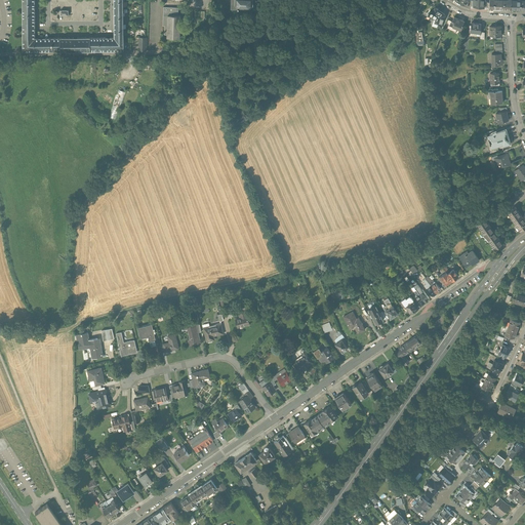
[(123,37),(115,37),(112,37),(76,38),(54,38),(35,38),(34,0),(22,0),(23,51),(124,51),(123,37)]
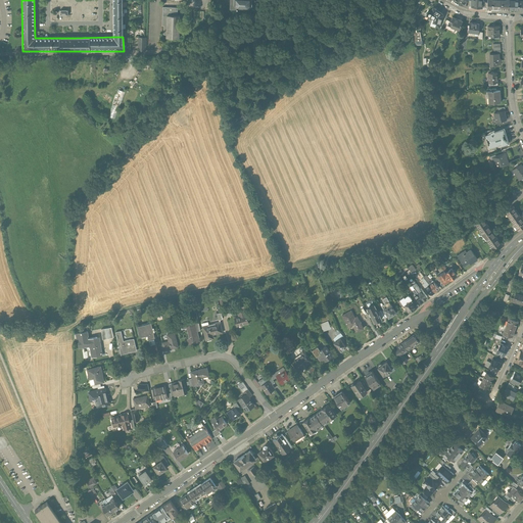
[(418,0),(416,5),(414,10),(424,14),(429,5),(426,3),(418,0)]
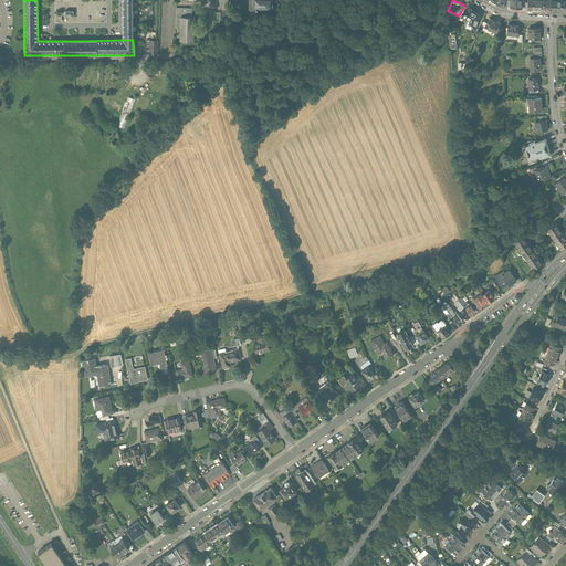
[(551,0),(541,0),(541,9),(551,10),(551,0)]
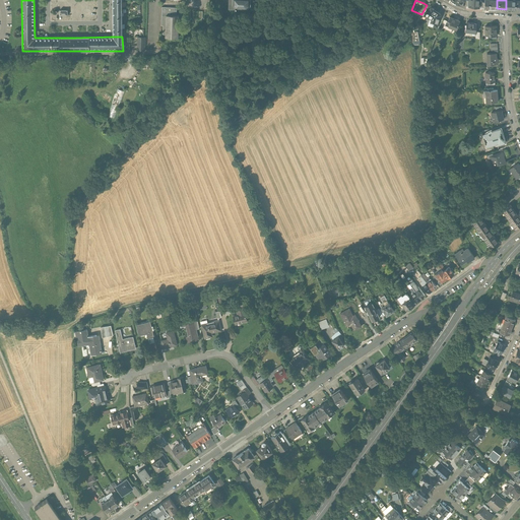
[(506,0),(506,9),(516,9),(516,0),(509,0),(506,0)]
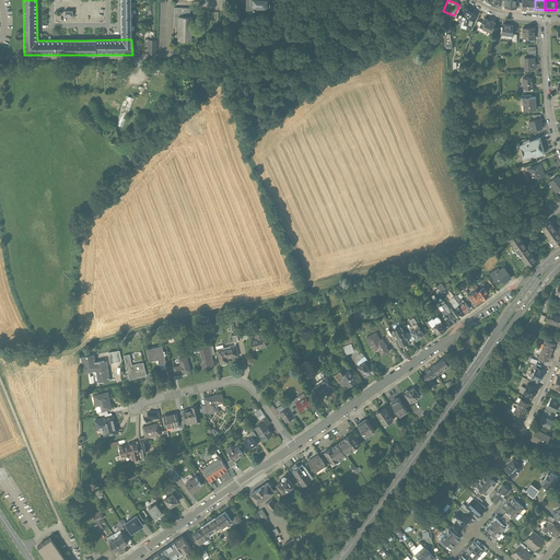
[(174,8),(174,27),(176,27),(176,33),(175,33),(175,34),(176,34),(175,37),(178,37),(178,39),(191,41),(193,16),(190,16),(190,8),(174,8)]
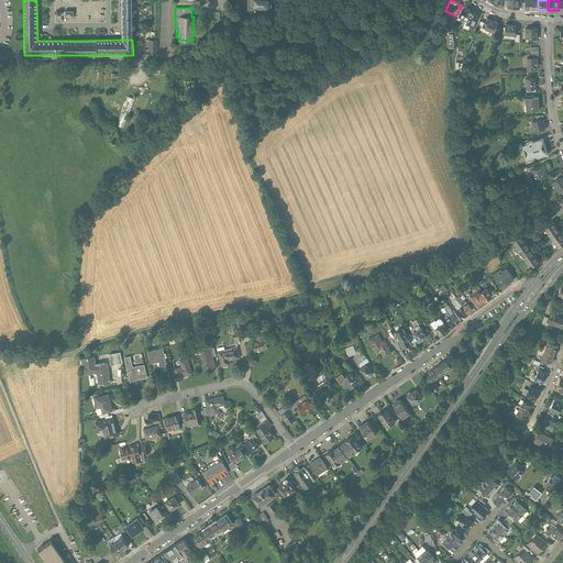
[(123,31),(132,31),(132,9),(122,9),(123,31)]
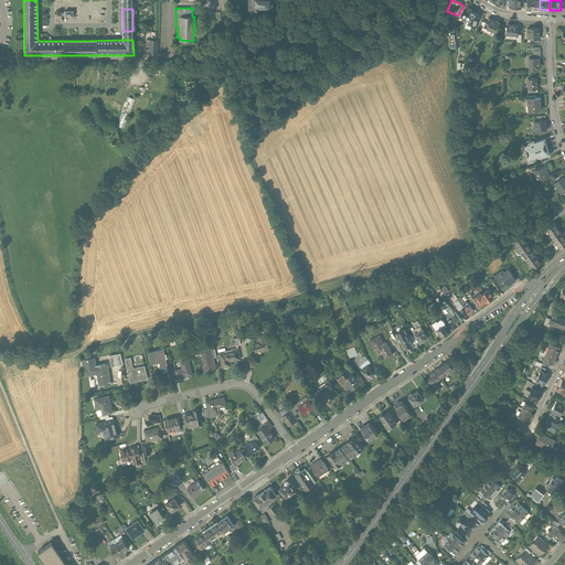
[(462,21),(465,21),(467,21),(469,23),(467,29),(475,31),(479,17),(468,10),(465,13),(464,13),(462,14),(461,14),(460,17),(459,18),(459,20),(460,20),(461,21),(462,21)]
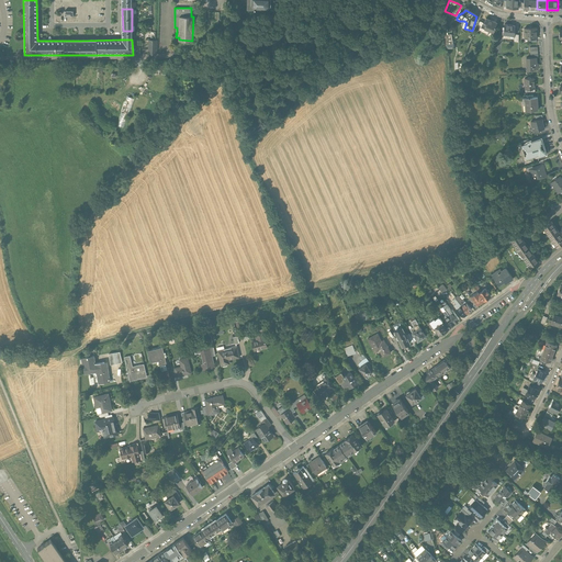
[(486,26),(484,31),(493,34),(496,24),(485,20),(483,25),(486,26)]
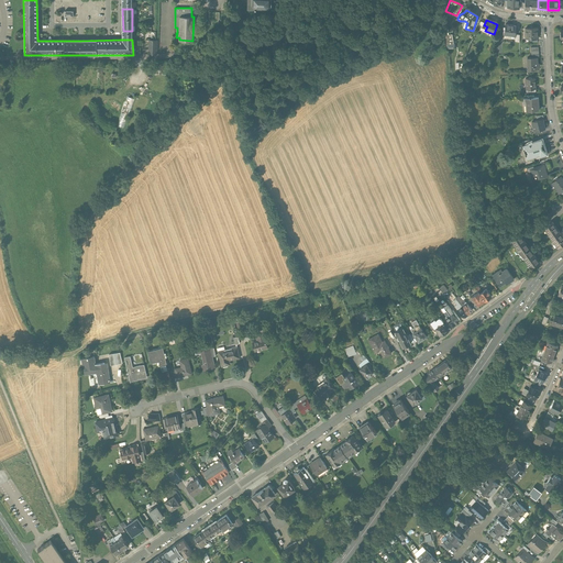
[(505,26),(504,37),(515,39),(515,36),(516,28),(505,26)]
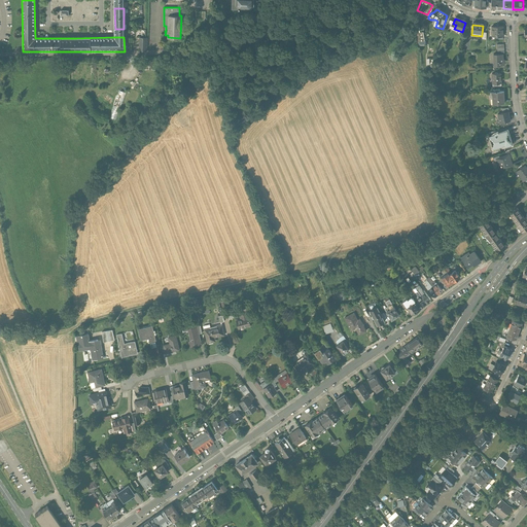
[(491,28),(492,38),(503,38),(502,28),(491,28)]
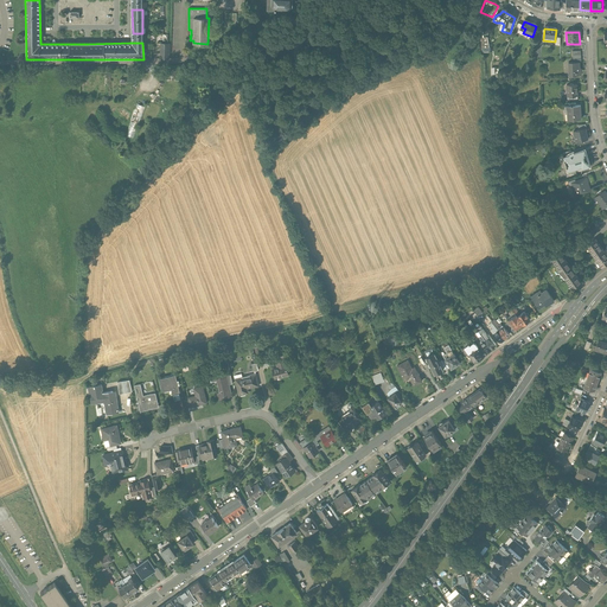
[(133,43),(142,43),(142,33),(133,33),(133,43)]
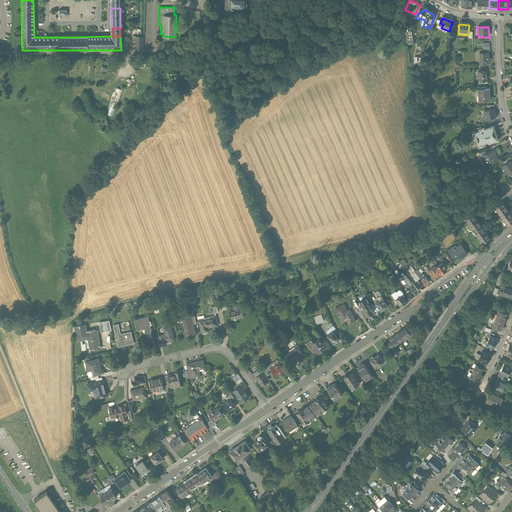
[(135,49),(143,49),(143,36),(135,36),(135,49)]
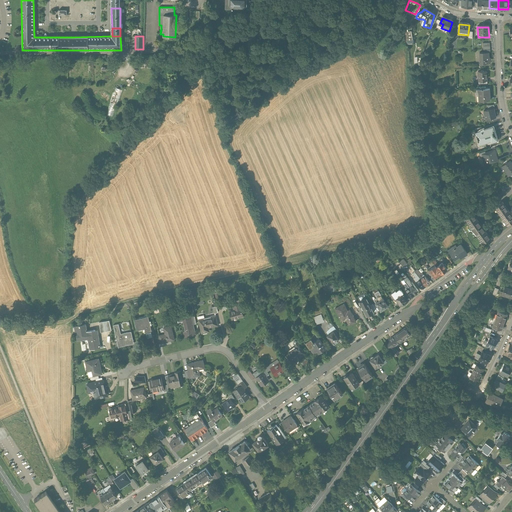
[(488,54),(479,54),(480,62),(481,62),(481,66),(486,66),(486,65),(490,65),(490,62),(488,62),(488,54)]
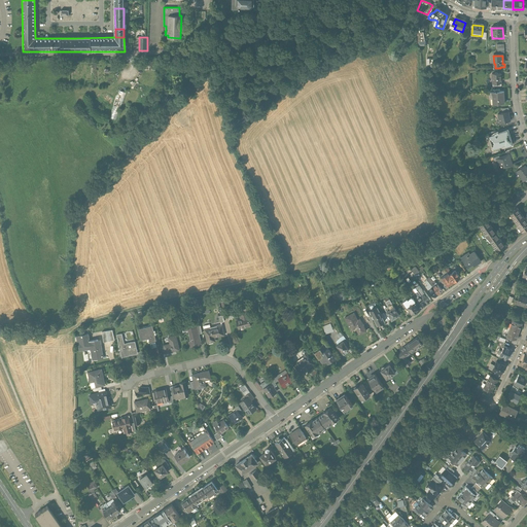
[(500,75),(492,76),(492,82),(493,86),(497,86),(497,89),(500,89),(500,75)]
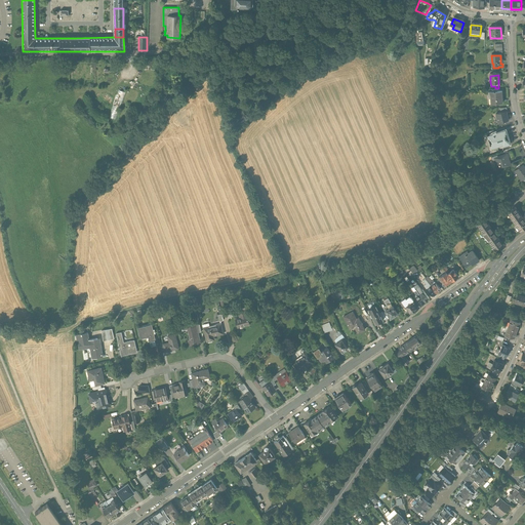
[(118,89),(110,117),(118,119),(125,91),(118,89)]
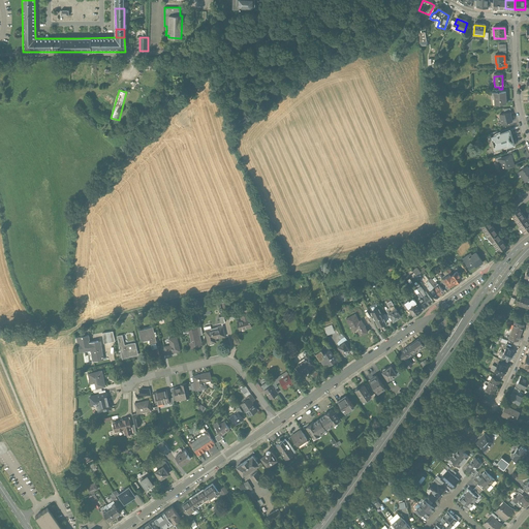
[(505,95),(492,96),(492,100),(496,100),(496,107),(501,107),(506,106),(505,95)]
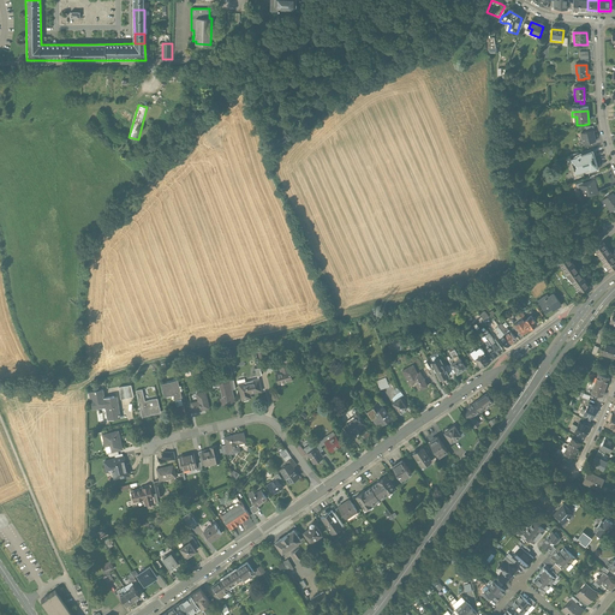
[(586,136),(580,137),(583,143),(584,148),(596,144),(593,135),(593,133),(586,136)]
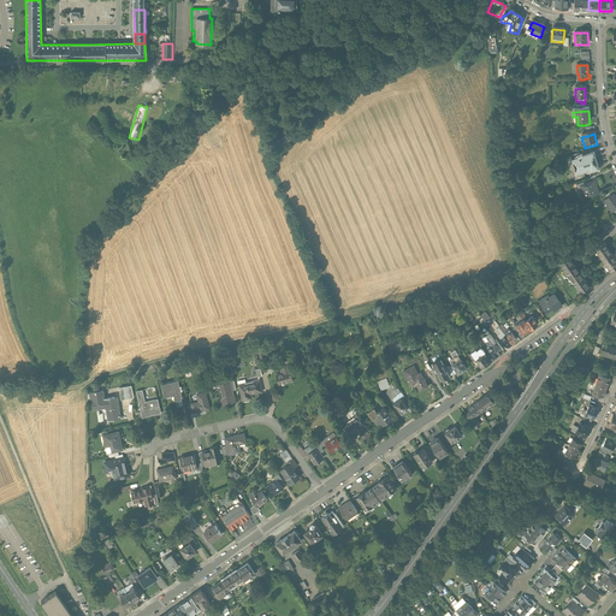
[(592,155),(572,163),(576,177),(590,173),(590,175),(598,172),(592,155)]
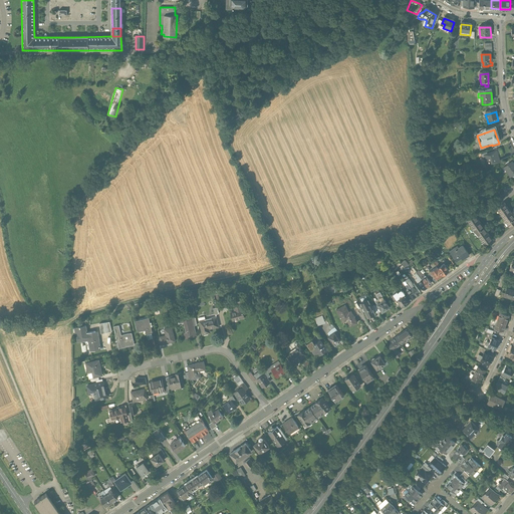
[(495,153),(483,157),(487,167),(493,165),(493,166),(500,164),(498,157),(496,158),(495,153)]
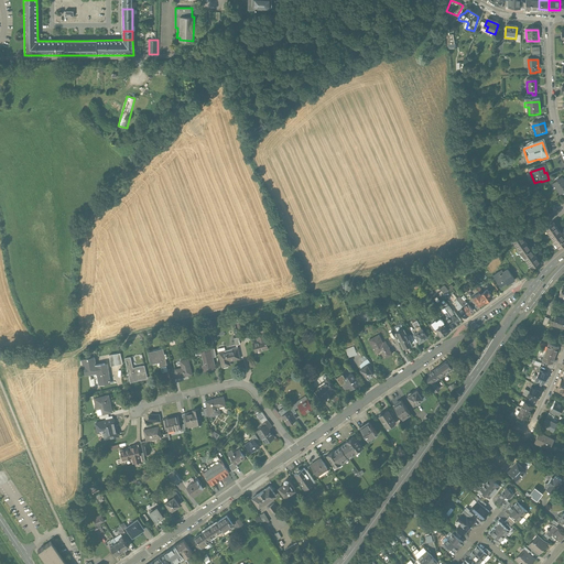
[(559,182),(554,185),(559,191),(556,192),(561,196),(563,194),(563,184),(562,181),(560,182),(559,182)]
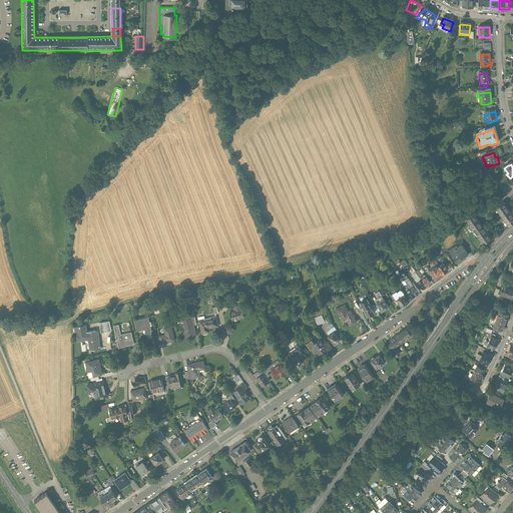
[(512,219),(503,205),(496,210),(508,228),(512,224),(512,219)]
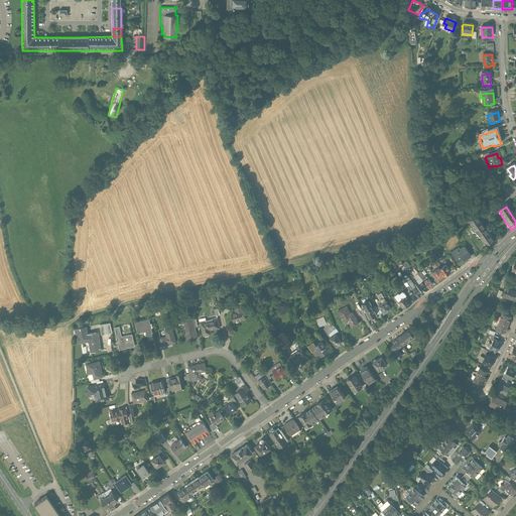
[(494,244),(477,218),(469,223),(486,249),(494,244)]
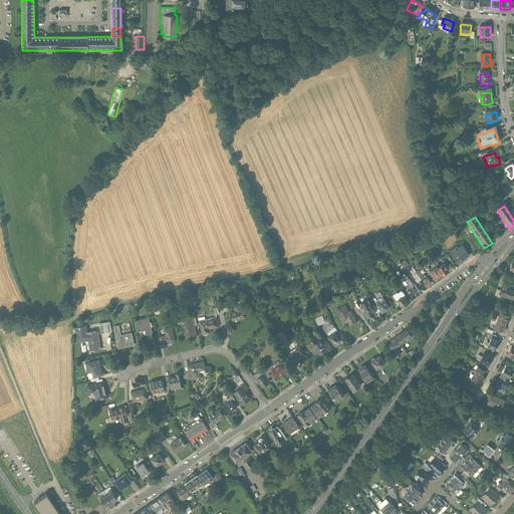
[(459,252),(464,259),(465,261),(469,259),(462,249),(459,252)]
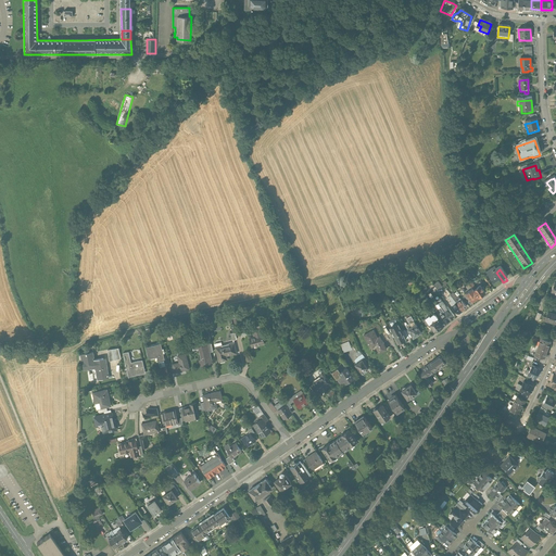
[(496,273),(493,274),(492,272),(487,276),(493,286),(502,280),(496,273)]
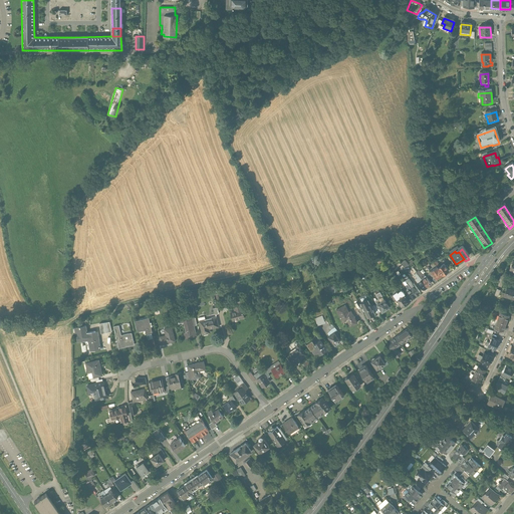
[(405,261),(401,264),(405,269),(409,266),(405,261)]
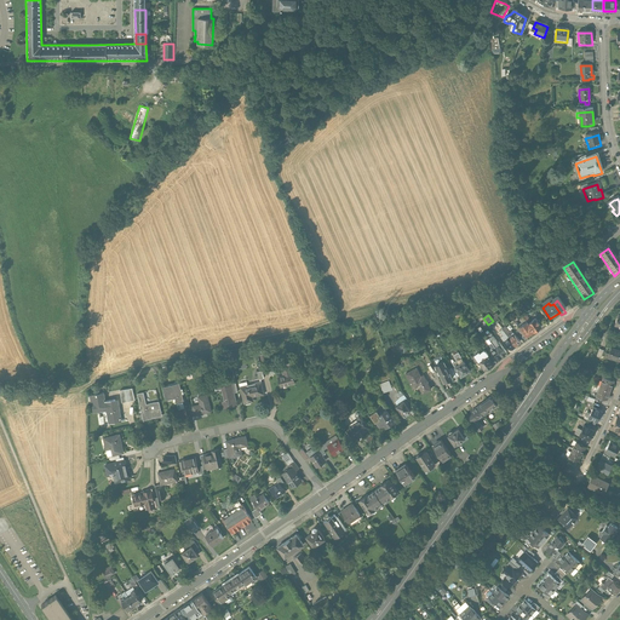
[(528,327),(534,336),(541,329),(539,327),(541,326),(539,322),(537,323),(534,320),(532,322),(533,323),(530,325),(528,327)]
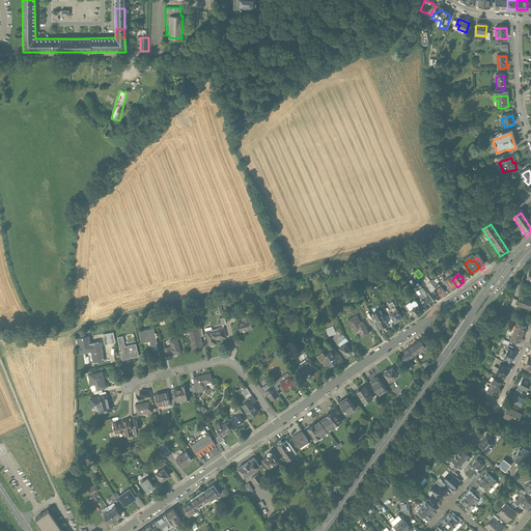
[(451,278),(444,283),(446,286),(445,286),(448,290),(449,289),(451,291),(457,287),(452,280),(452,279),(451,278)]
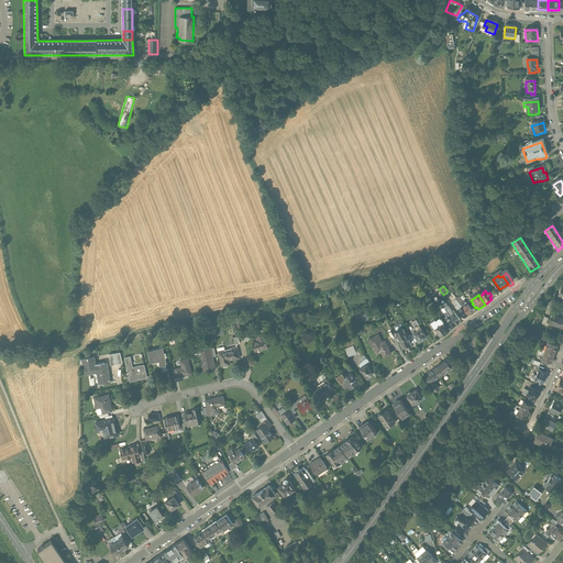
[(464,308),(462,309),(468,317),(472,315),(466,307),(464,308)]
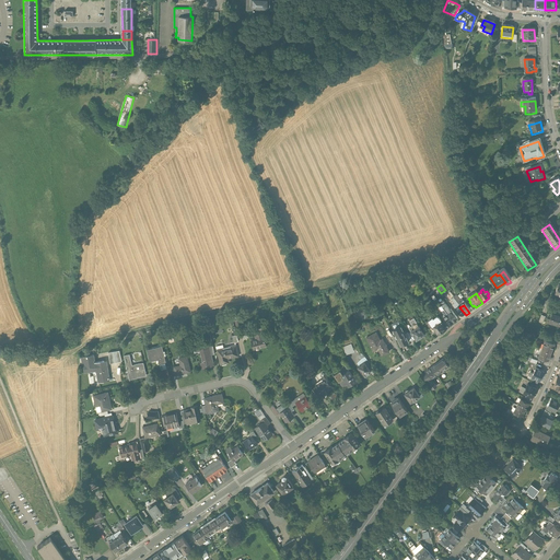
[(456,311),(455,311),(457,314),(456,314),(457,316),(458,315),(461,318),(466,315),(459,307),(456,311)]
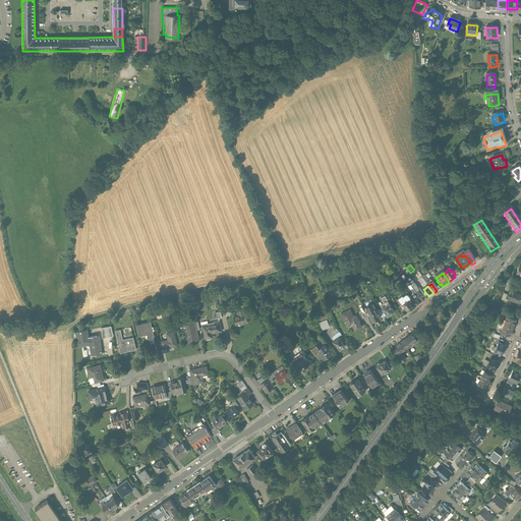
[(418,293),(416,294),(421,301),(425,299),(423,296),(424,295),(423,294),(422,294),(420,292),(418,293)]
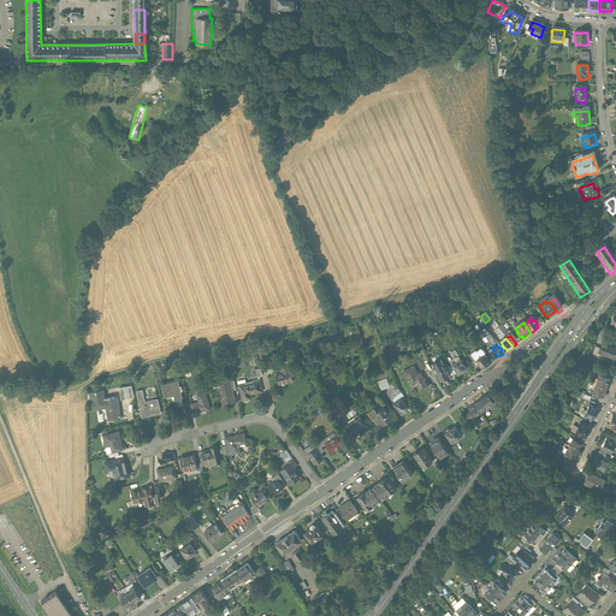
[(498,356),(492,348),(490,350),(487,351),(490,355),(489,356),(490,357),(491,357),(493,360),(498,356)]
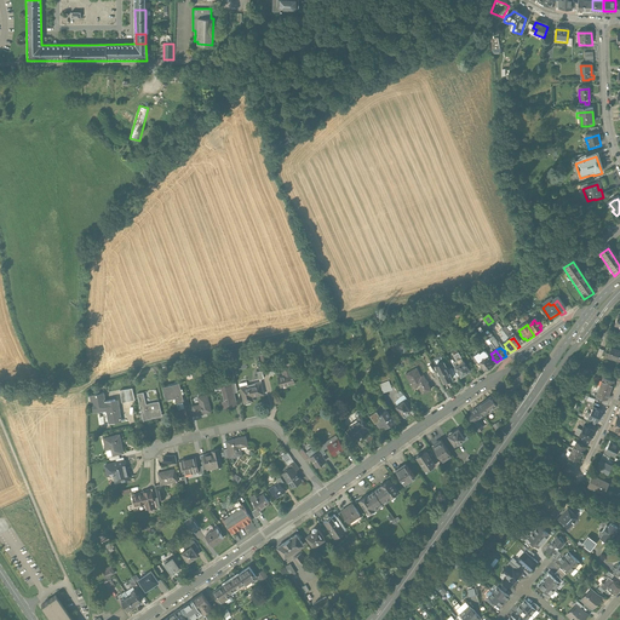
[(483,352),(481,354),(482,355),(481,356),(478,354),(471,359),(476,366),(475,367),(478,371),(482,368),(483,372),(488,368),(489,369),(492,367),(491,367),(493,366),(487,357),(488,357),(486,352),(484,354),(483,352)]
